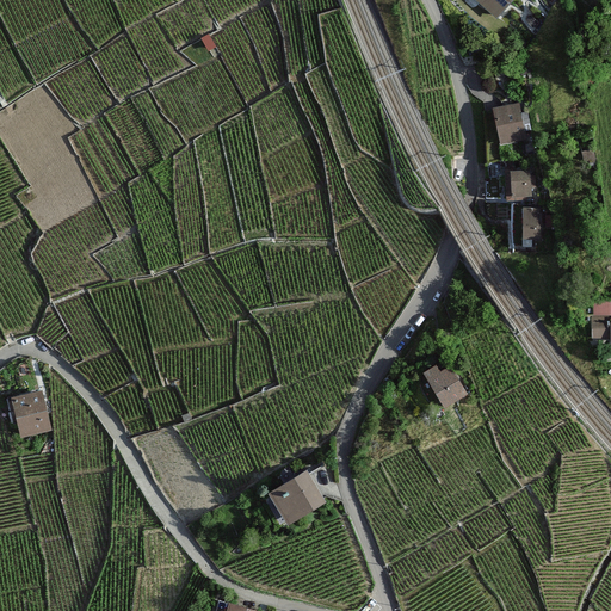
[(479,0),(497,14),(508,0),(479,0)]
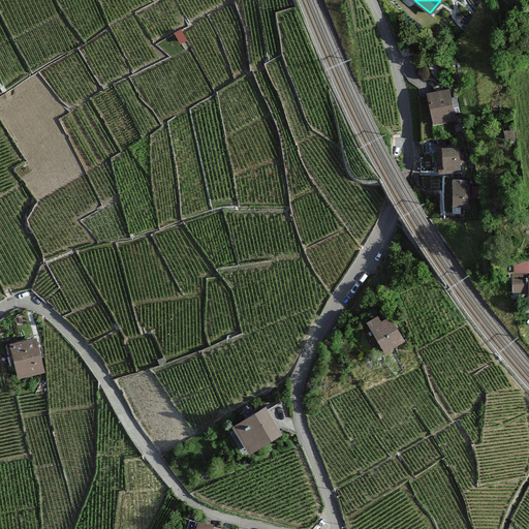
[(181,27),(175,32),(181,42),(187,38),(181,27)]
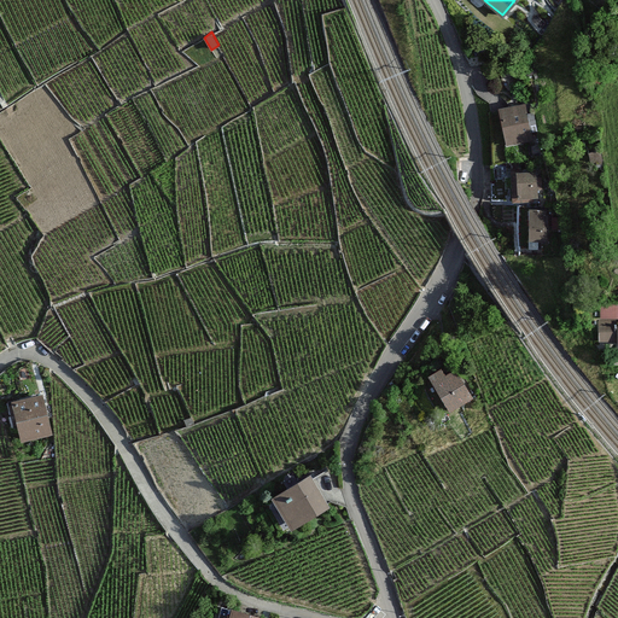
[(524,105),(500,110),(506,144),(530,140),(524,105)]
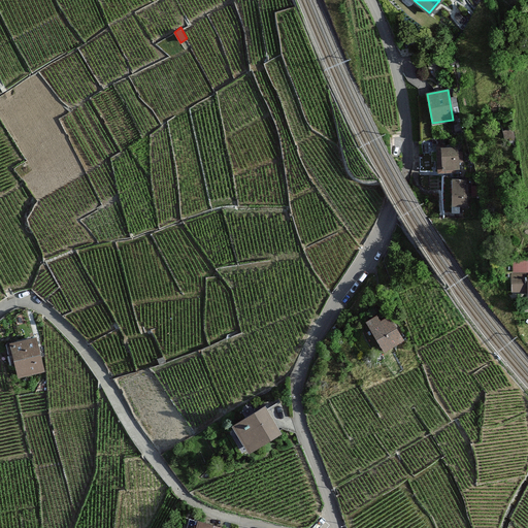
[(517,140),(515,130),(506,132),(508,142),(517,140)]
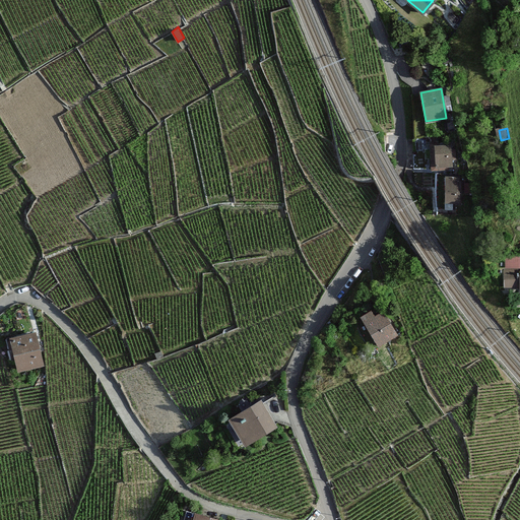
[(437,144),(431,145),(433,169),(453,168),(453,160),(457,160),(457,151),(452,151),(452,146),(437,147),(437,144)]
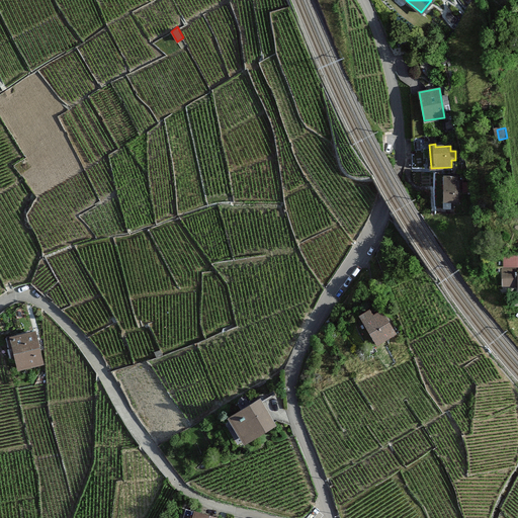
[(456,176),(445,176),(445,201),(456,201),(456,176)]
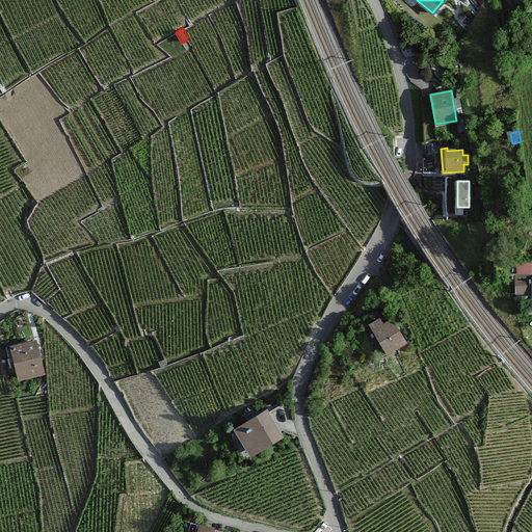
[(531,261),(517,262),(517,294),(531,294),(531,261)]
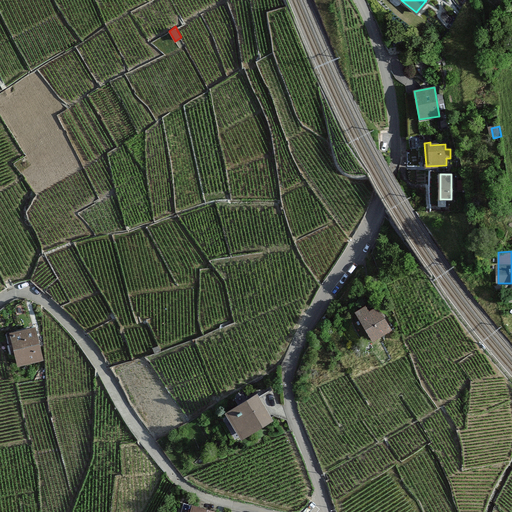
[(363,306),(355,311),(372,339),(389,329),(375,306),(366,312),(363,306)]
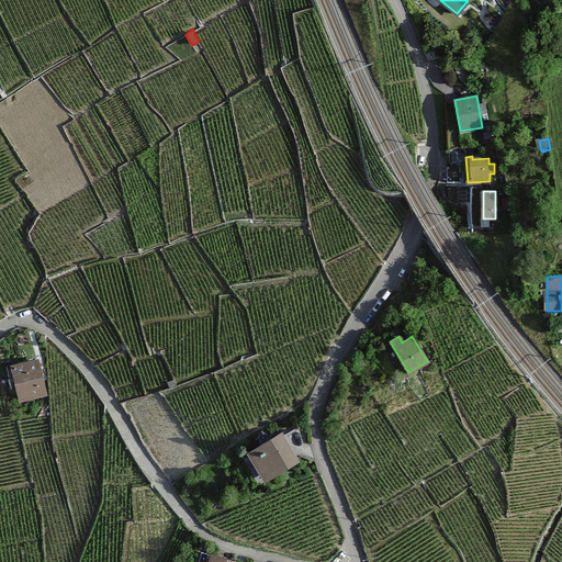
[(40,363),(14,369),(23,404),(48,398),(40,363)]
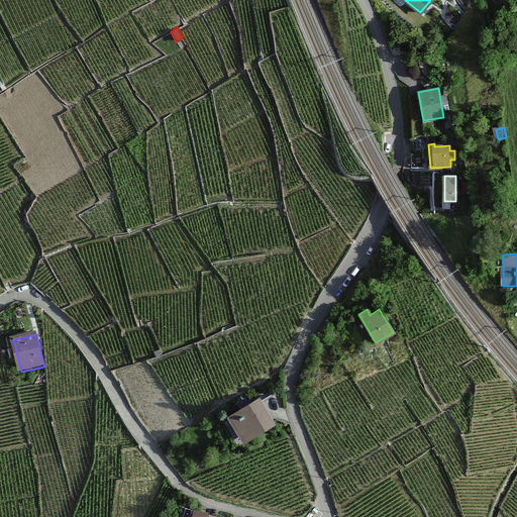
[(259,400),(228,417),(242,440),(273,423),(259,400)]
